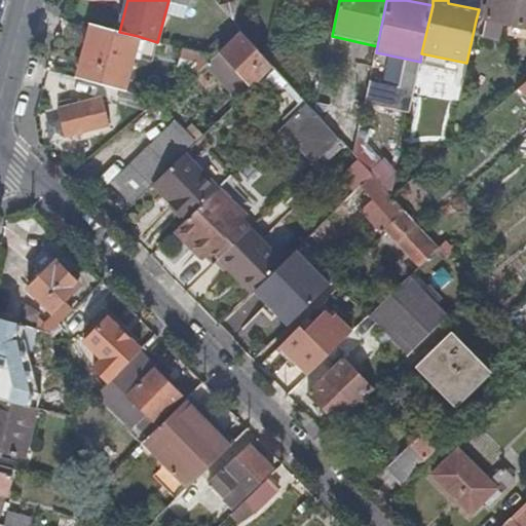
[(525,0),(480,0),(479,9),(476,21),(482,22),(481,32),(500,35),(502,26),(525,29),(525,6),(524,6),(525,0)]
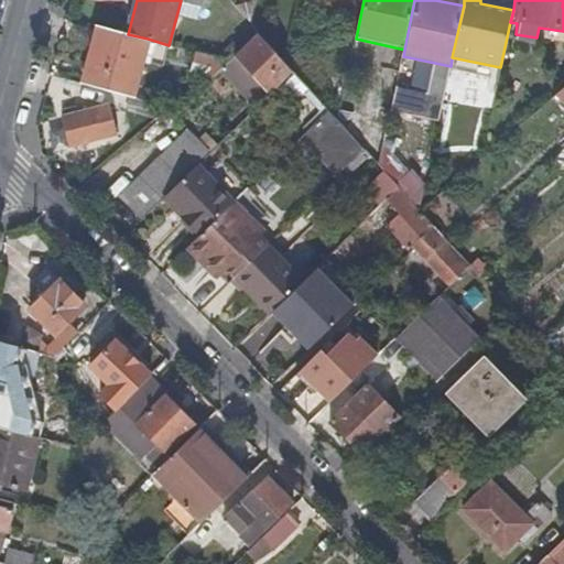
[(128,34),(98,26),(83,85),(132,98),(148,39),(128,34)]
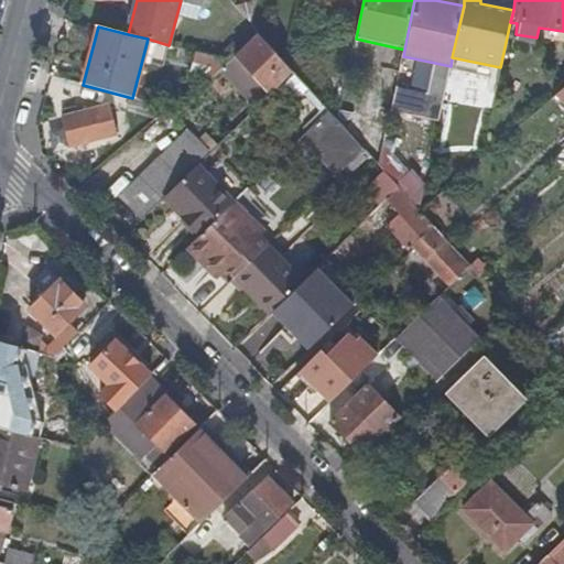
[(235,56),(272,95),(293,73),(288,67),(257,34),(235,56)]
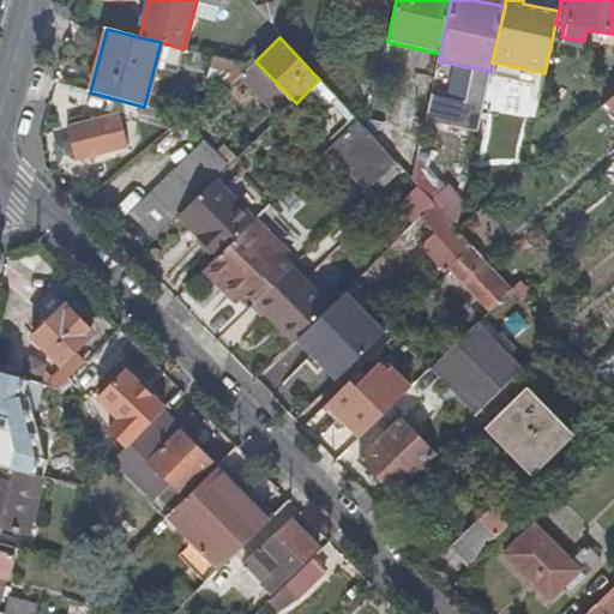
[(211,77),(233,84),(251,66),(215,58),(211,77)]
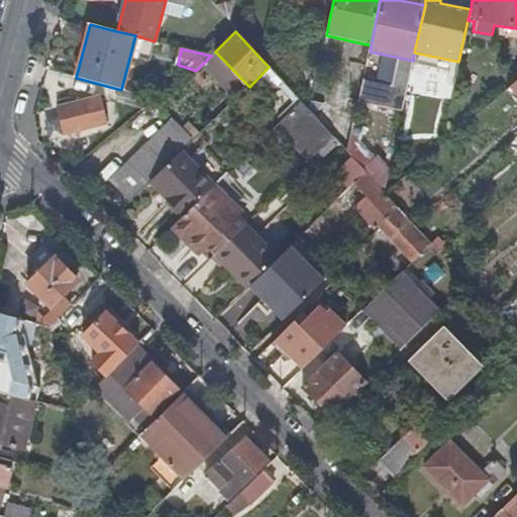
[(107,125),(100,97),(56,111),(64,139),(107,125)]
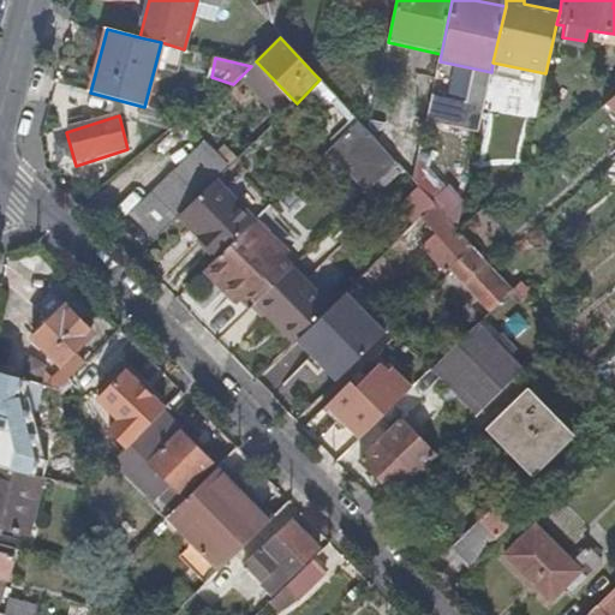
[(396,163),(369,133),(358,121),(327,151),(365,193),(396,163)]
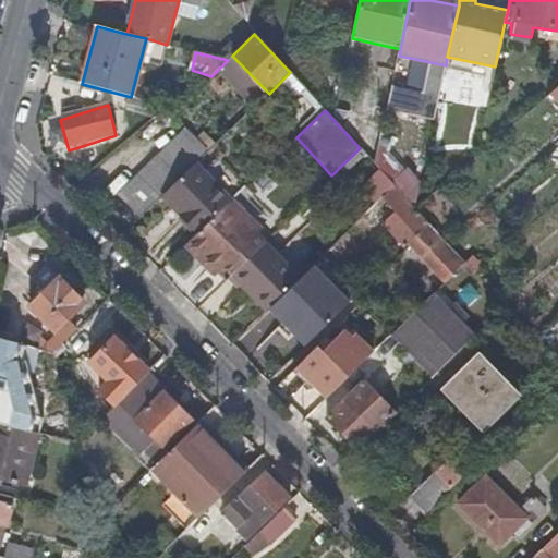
[(138,220),(205,154),(185,133),(117,198),(138,220)]
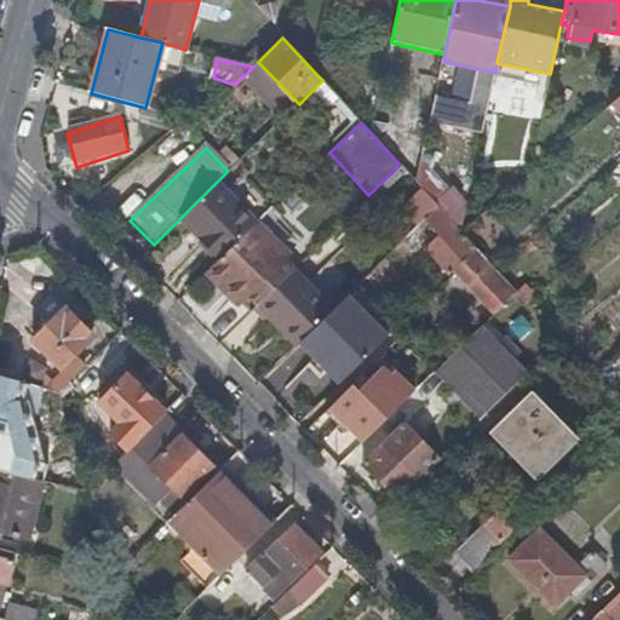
[(418,184),(438,208),(461,234),(466,210),(429,171),(432,156),(424,154),(418,184)]
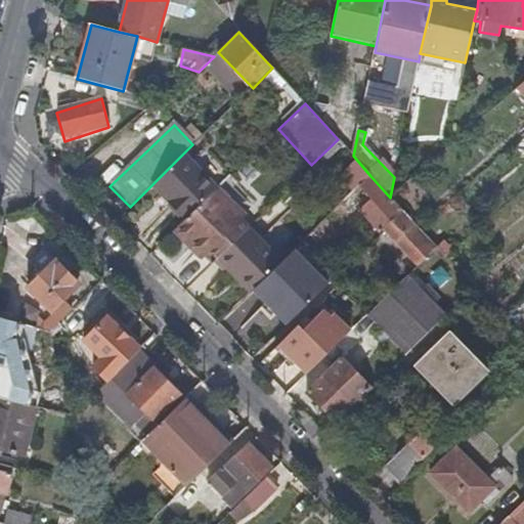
[(184,156),(150,188),(185,222),(218,189),(184,156)]
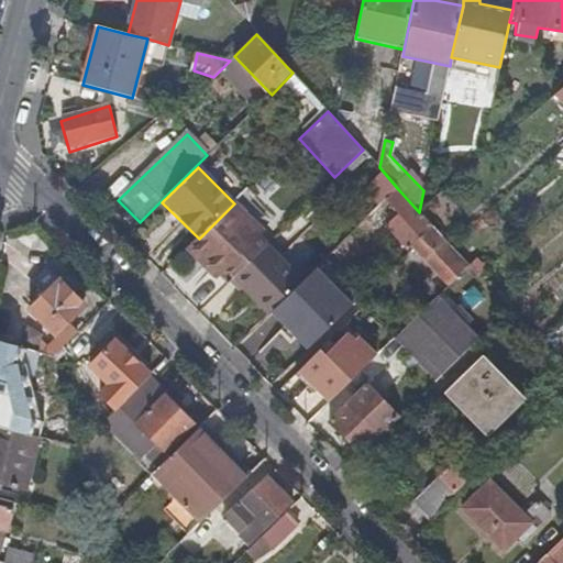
[(387,225),(410,250),(412,247),(433,228),(420,213),(419,212),(398,189),(387,199),(399,213),(387,225)]
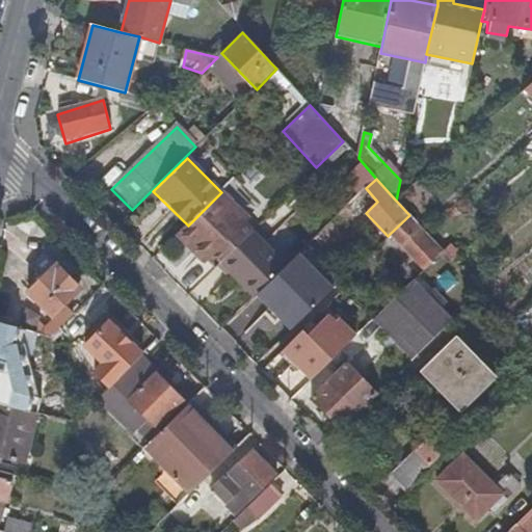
[(397,202),(409,215),(416,221),(422,216),(429,222),(441,212),(417,185),(397,202)]
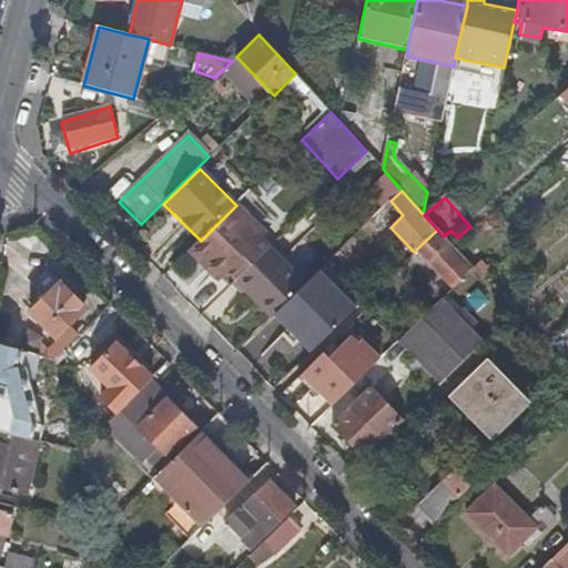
[(201,241),(189,253),(224,290),(263,252),(256,245),(256,244),(239,225),(246,216),(236,205),(201,241)]
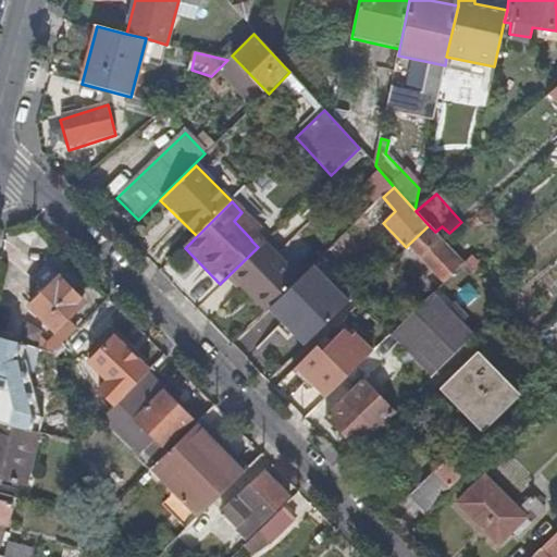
[(234,221),(251,239),(260,231),(242,212),(234,221)]
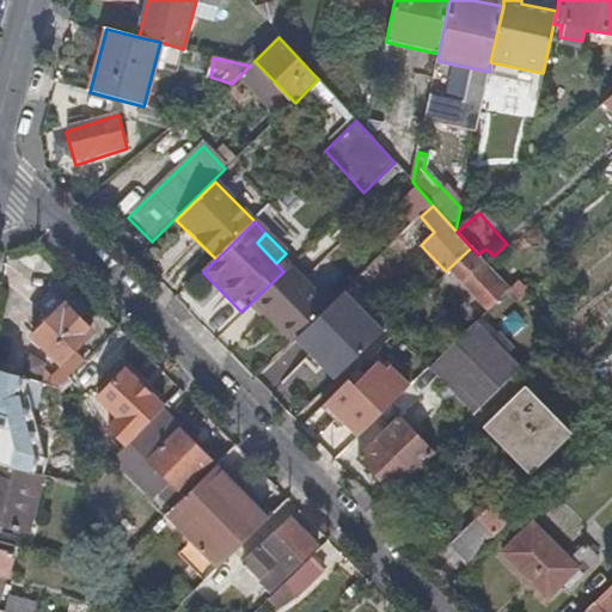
[(471,248),(448,269),(460,281),(483,261),(478,255),(471,248)]
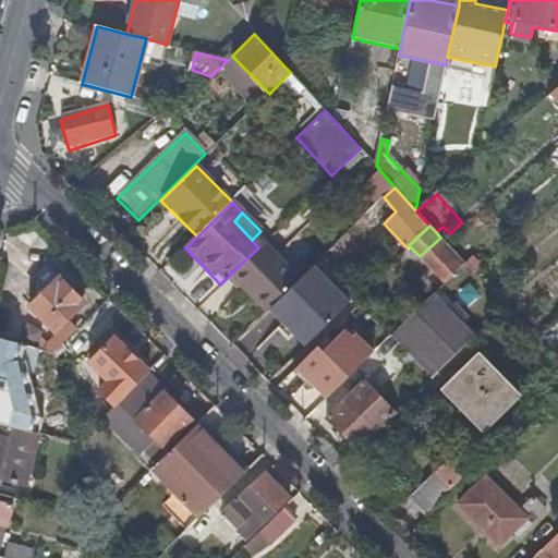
[(440,238),(420,256),(445,283),(464,264),(445,242),(440,238)]
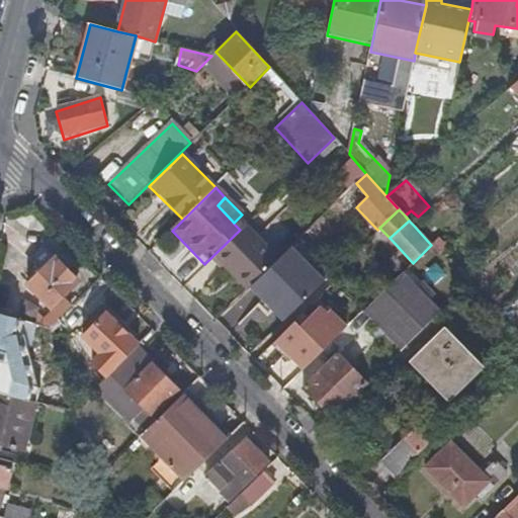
[(244,229),(213,258),(228,272),(232,269),(250,288),(277,262),(244,229)]
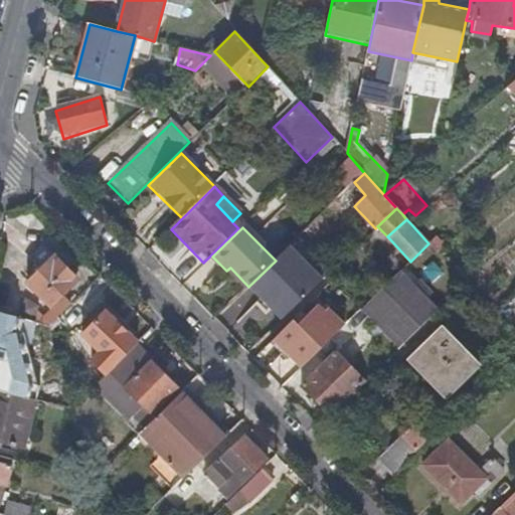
[(287,249),(276,261),(248,287),(282,320),(321,283),(287,249)]
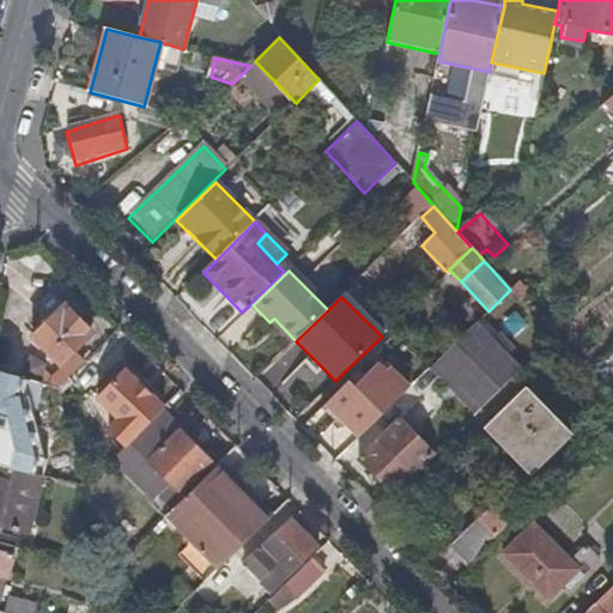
[(61,365),(91,334),(62,308),(34,338),(61,365)]
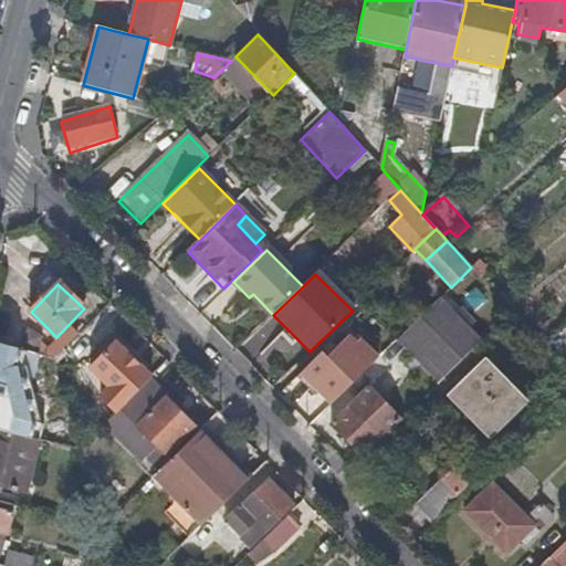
[(249,297),(270,318),(273,315),(253,294),(249,297)]
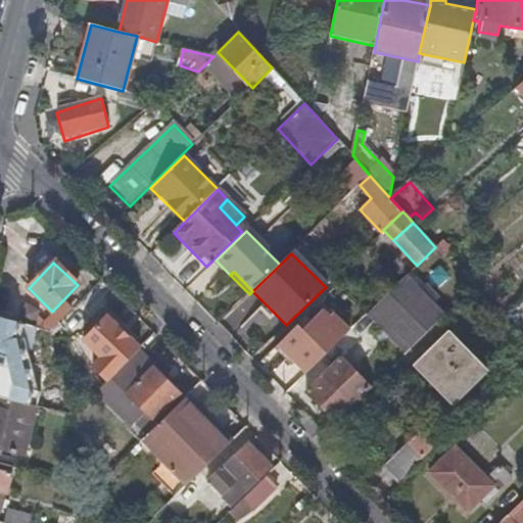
[(406,276),(372,310),(411,349),(445,316),(406,276)]
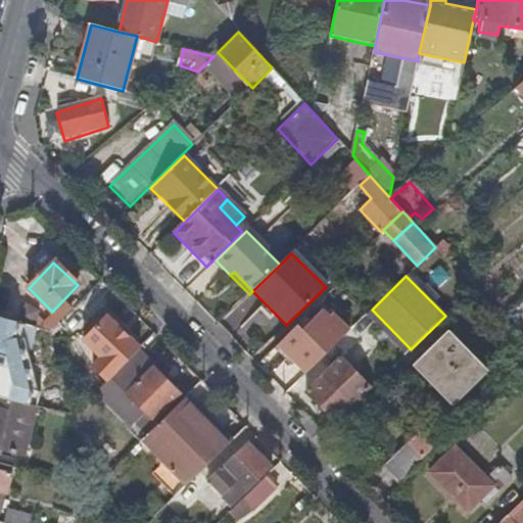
[(307,325),(303,321),(278,346),(306,375),(344,337),(320,313),(307,325)]
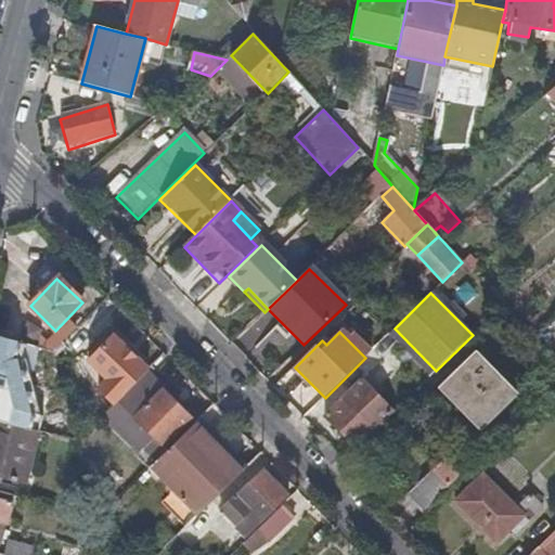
[(21,341),(0,335),(0,421),(27,428),(31,413),(21,341)]
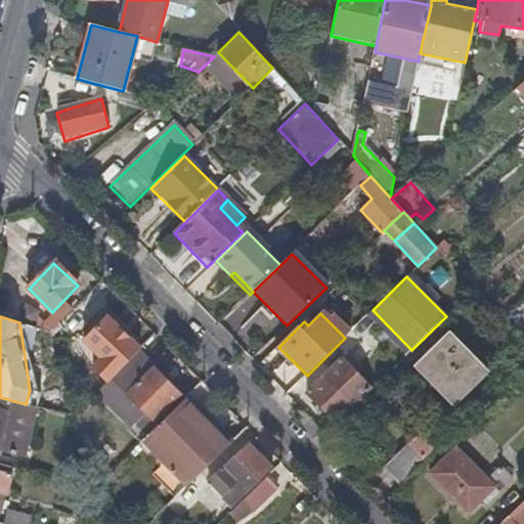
[(120,369),(138,352),(139,349),(107,316),(84,340),(102,358),(92,367),(106,382),(111,379),(120,369)]
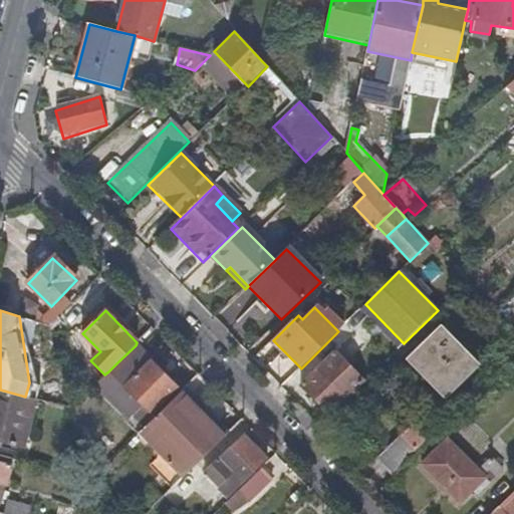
[(442,324),(418,348),(426,357),(420,363),(446,391),(477,360),(442,324)]
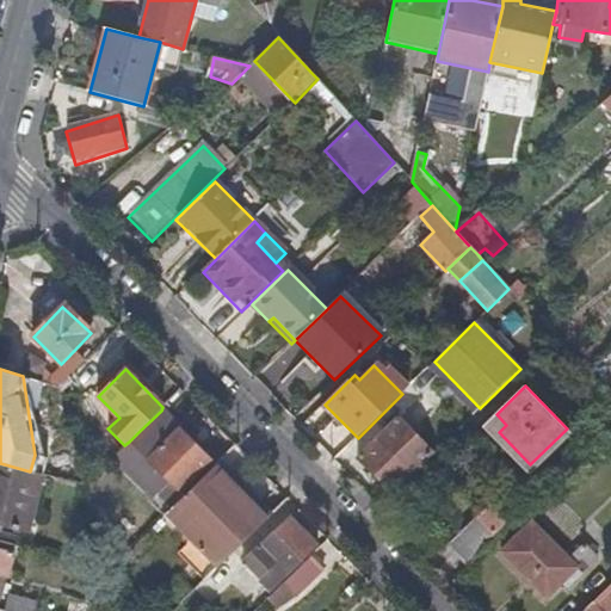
[(208,460),(161,411),(140,431),(129,442),(167,481),(158,492),(173,507),(190,491),(185,486),(208,460)]
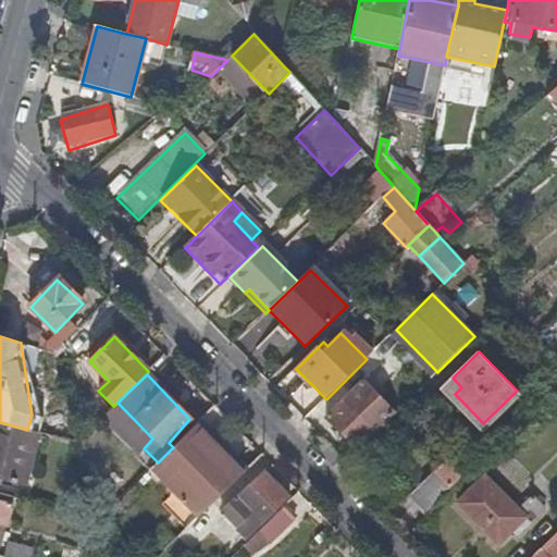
[(461,387),(453,378),(445,384),(455,394),(461,387)]
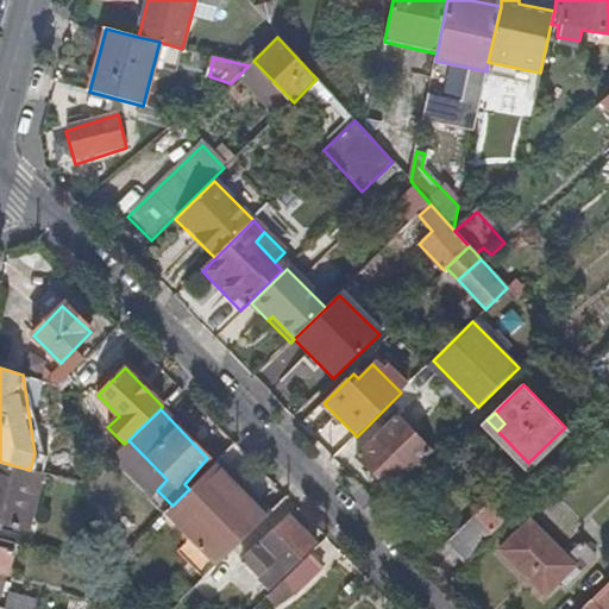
[(357,458),(391,493),(432,453),(396,419),(357,458)]
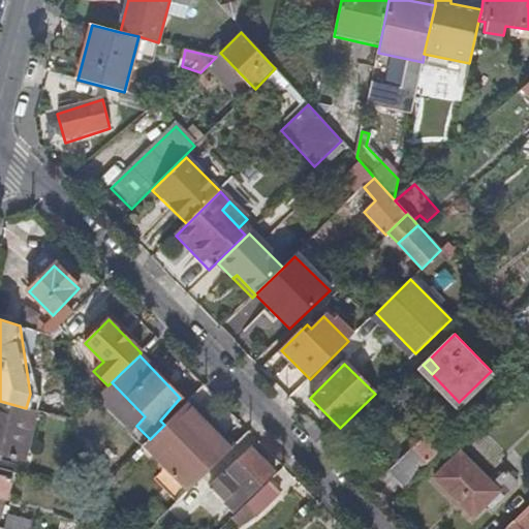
[(145,416),(112,382),(107,385),(96,398),(129,433),(136,426),(145,416)]
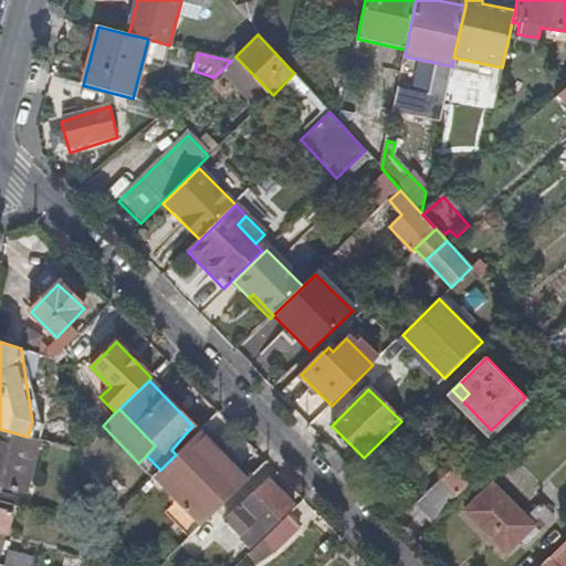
[(28,437),(0,429),(0,489),(23,495),(38,439),(28,437)]
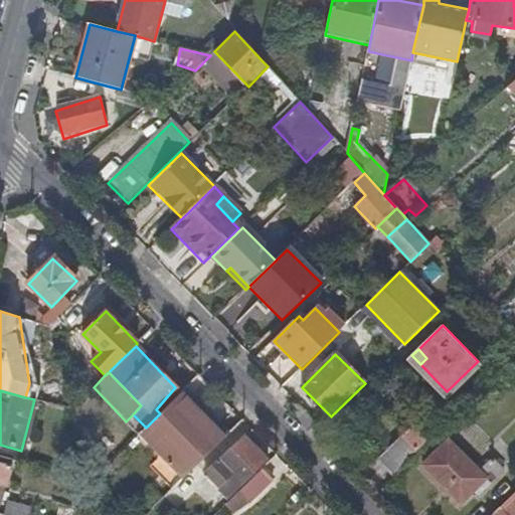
[(146,427),(139,435),(183,480),(226,438),(182,392),(160,413),(146,427)]
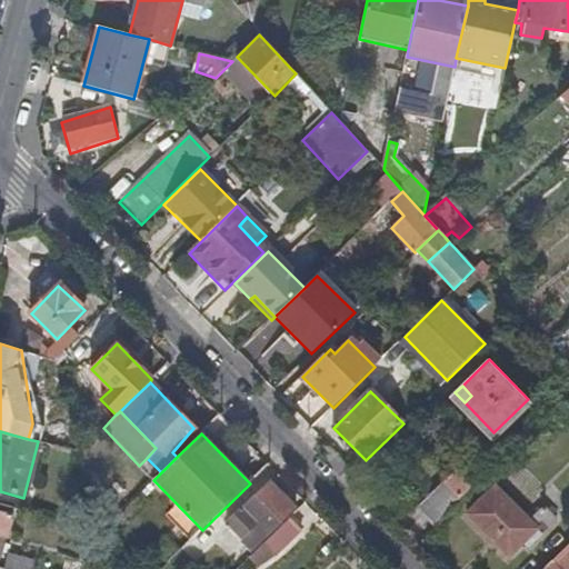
[(419,508),(439,527),(462,502),(459,499),(477,481),(461,467),(419,508)]
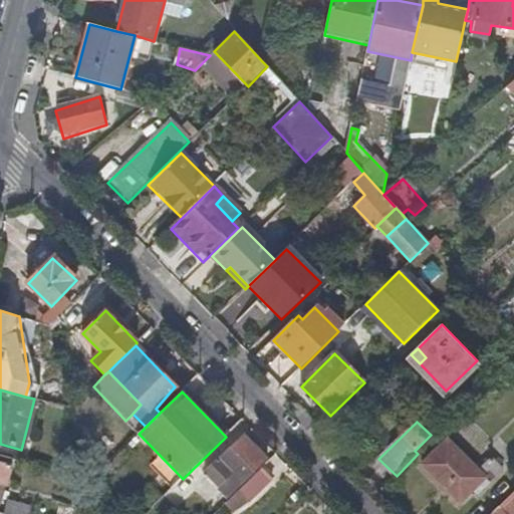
[(262,469),(269,462),(258,451),(262,447),(255,440),(252,443),(244,436),(202,477),(206,481),(210,478),(221,488),(233,476),(243,487),(262,469)]
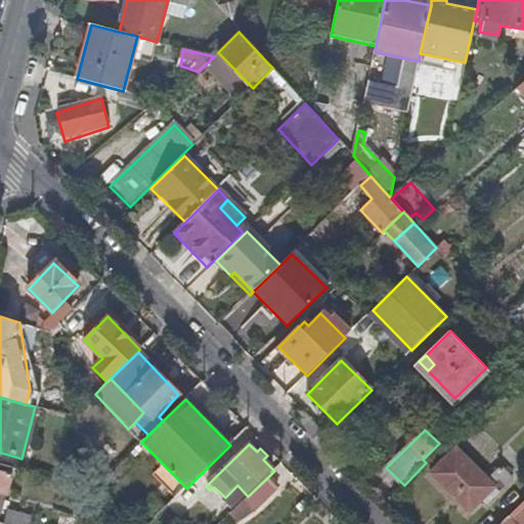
[(493,487),(498,491),(512,479),(500,468),(488,480),(456,449),(431,475),(469,513),(482,499),(493,487)]
